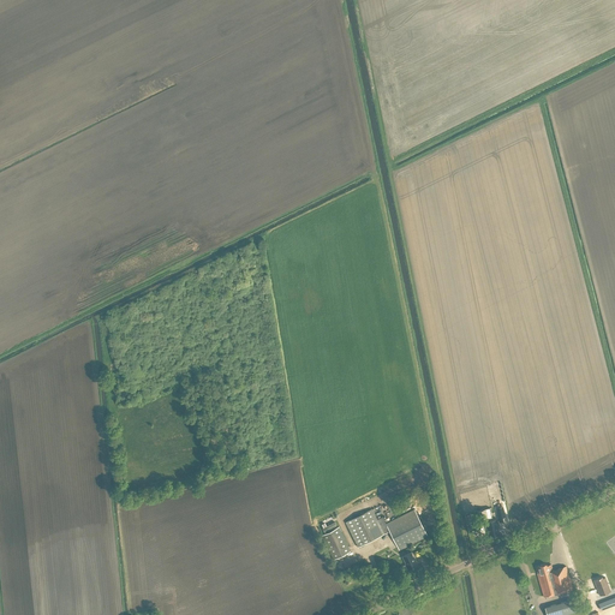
[(503,506),(496,507),(499,521),(506,520),(503,506)]
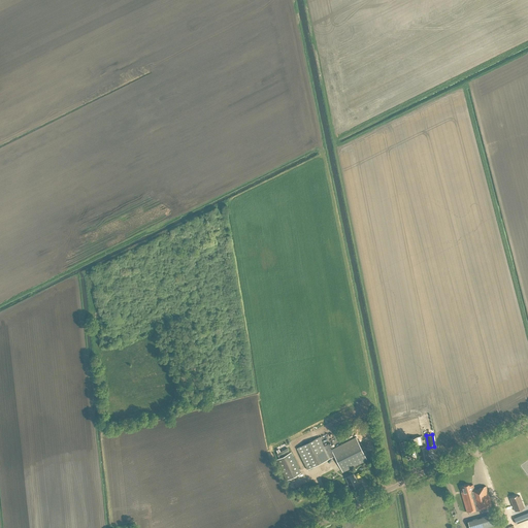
[(423,443),(421,435),(409,438),(411,447),(423,443)]
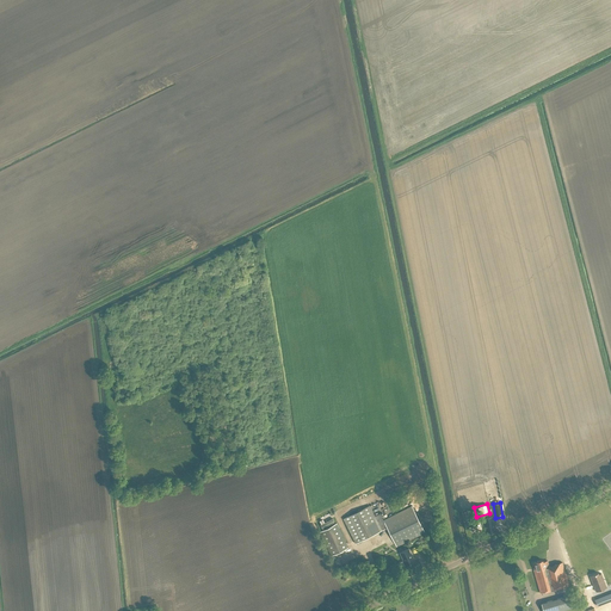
[(369,505),(343,518),(355,543),(387,528),(395,545),(424,531),(411,506),(383,520),(380,513),(374,516),(369,505)]
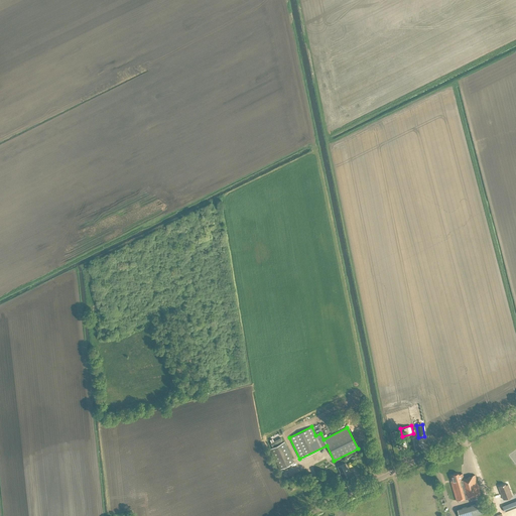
[(415,435),(405,437),(408,450),(417,448),(416,440),(415,435)]
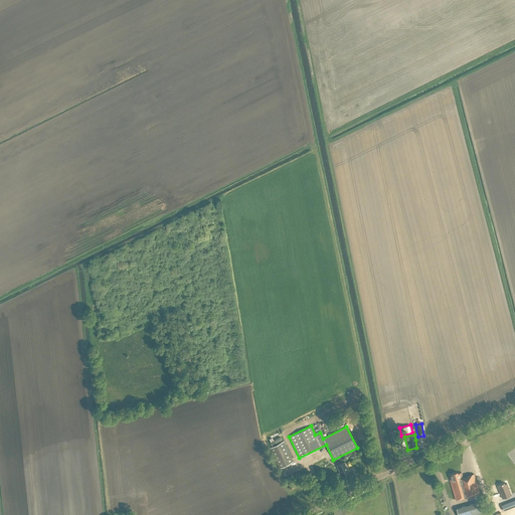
[(272,438),(269,439),(272,446),(283,441),(281,436),(273,440),(272,438)]
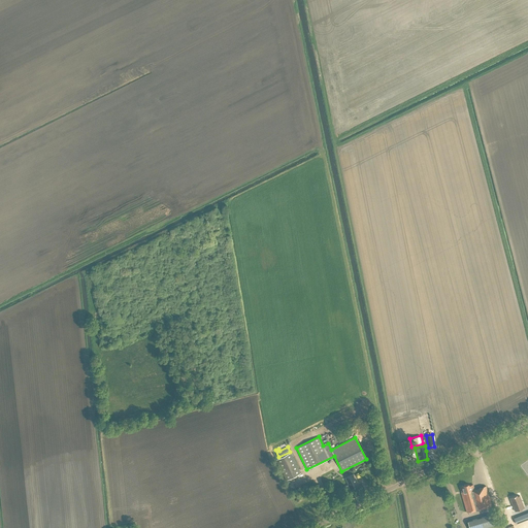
[(275,459),(286,480),(300,472),(290,452),(275,459)]
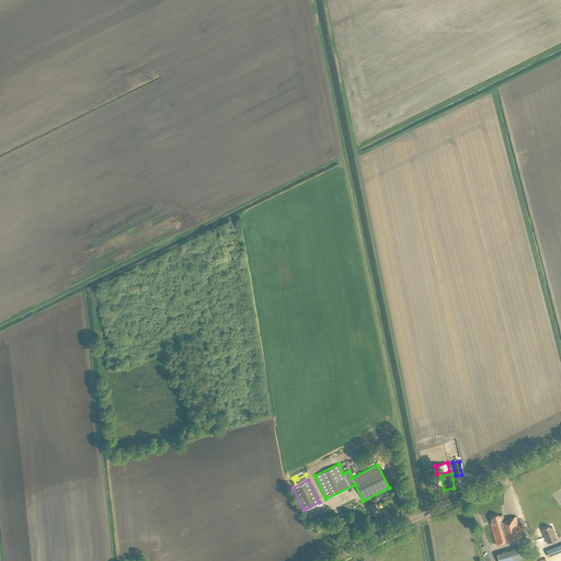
[(377,507),(375,503),(367,506),(370,514),(369,514),(373,519),(381,515),(379,511),(378,507),(377,507)]
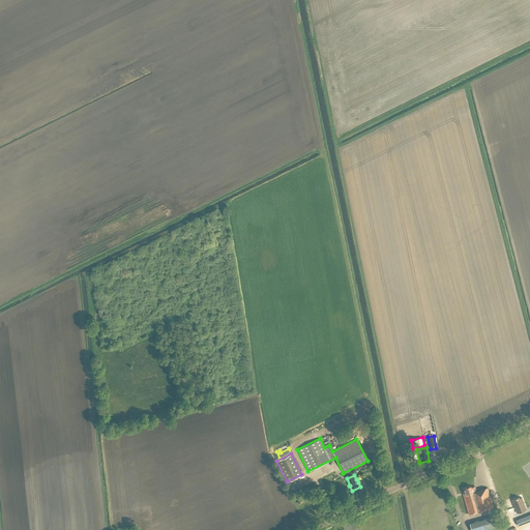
[(462,488),(464,494),(463,494),(463,495),(464,499),(469,514),(488,508),(493,507),(488,488),(476,491),(474,486),(471,487),(470,486),(462,488)]
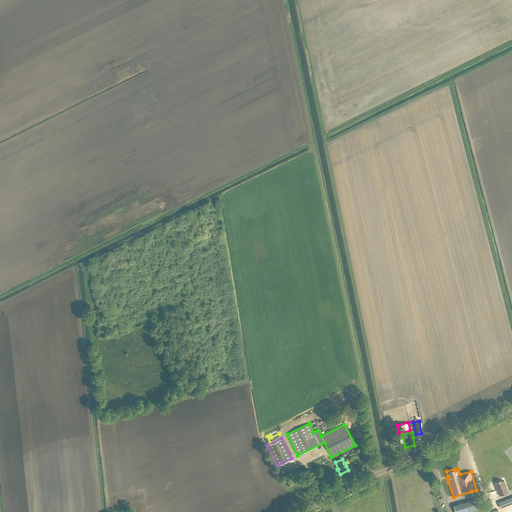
[(501,479),(494,482),(499,495),(508,492),(503,480),(501,481),(501,479)]
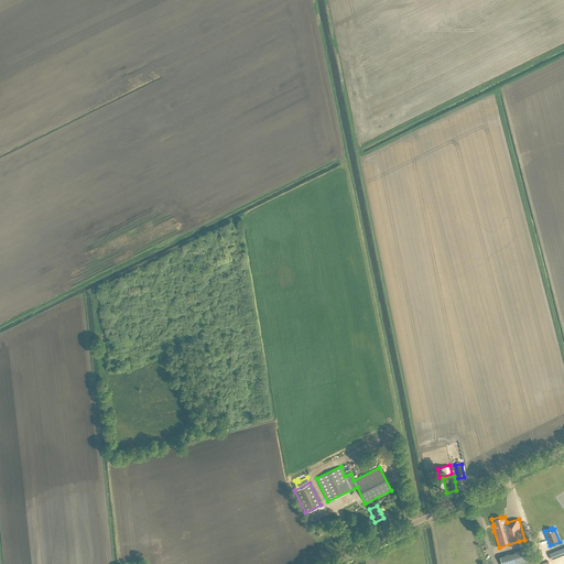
[(499,556),(501,563),(513,563),(527,561),(523,549),(499,556)]
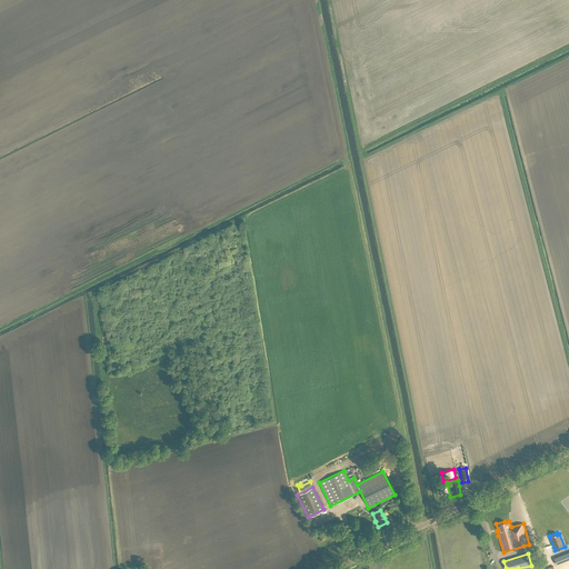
[(553,565),(565,560),(562,556),(551,560),(553,565)]
